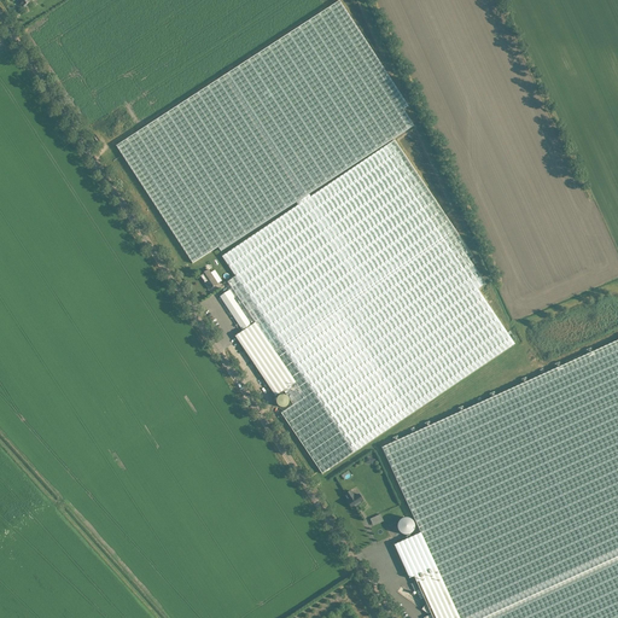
[(408,106),(339,1),(116,146),(192,263),(219,248),(221,251),(414,126),(403,110),(408,106)]
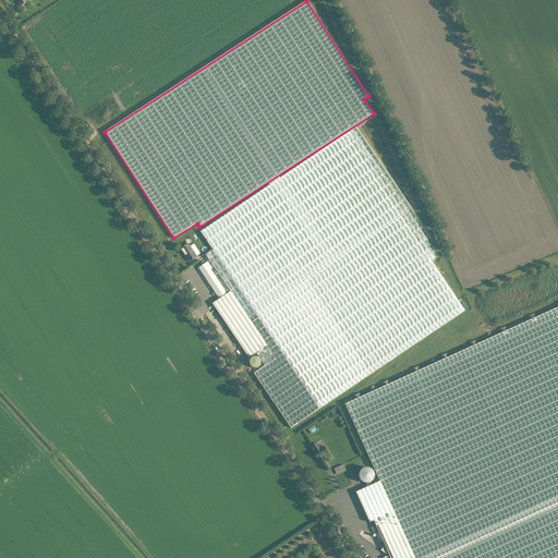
[(423,233),(426,231),(412,209),(356,126),(201,232),(213,250),(206,255),(209,261),(198,268),(219,299),(213,304),(249,358),(256,353),(265,366),(254,373),(291,428),(464,311),(431,261),(438,256),(423,233)]
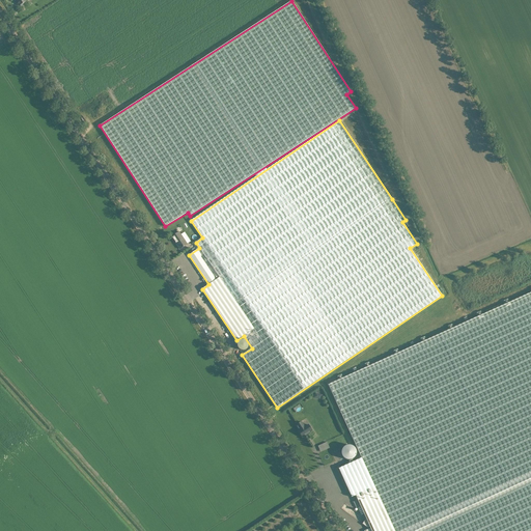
[(180,249),(187,245),(179,232),(172,236),(180,249)]
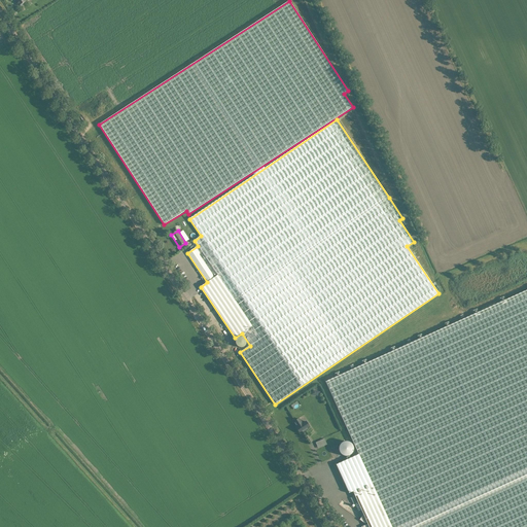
[(526,526),(526,290),(325,382),(358,455),(336,465),(349,493),(353,492),(363,515),(359,520),(365,524),(366,523),(367,524),(361,526),(526,526)]
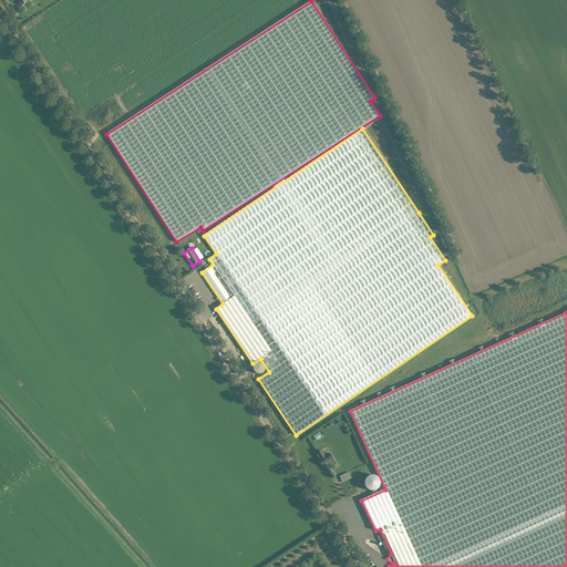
[(319,461),(322,466),(333,460),(329,453),(326,456),(322,451),(317,454),(320,460),(319,461)]
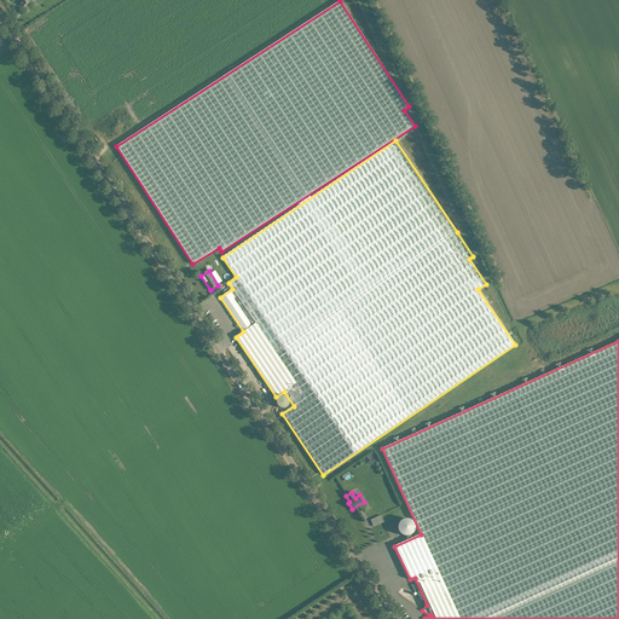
[(415,532),(415,531),(415,530),(416,530),(416,528),(416,527),(416,526),(415,526),(415,525),(415,524),(414,522),(414,521),(412,521),(411,520),(410,520),(410,519),(409,519),(408,519),(406,519),(405,519),(404,519),(404,520),(403,520),(401,520),(401,521),(400,521),(400,522),(399,522),(399,524),(399,525),(398,526),(398,527),(398,528),(398,530),(399,530),(399,531),(399,532),(400,533),(400,534),(401,534),(403,534),(403,536),(404,536),(405,536),(406,537),(408,537),(409,537),(409,536),(410,536),(411,536),(411,534),(412,534),(414,533),(415,532)]
